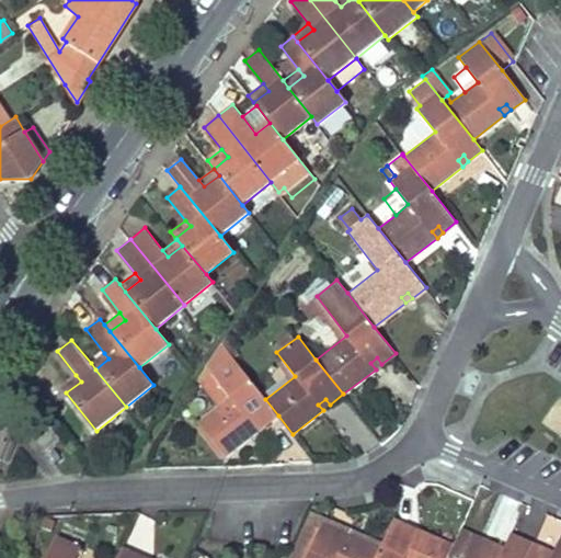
[(221,343),(206,365),(213,373),(198,383),(216,406),(198,420),(227,454),(258,431),(252,424),(259,420),(263,426),(278,416),(265,399),(221,343)]
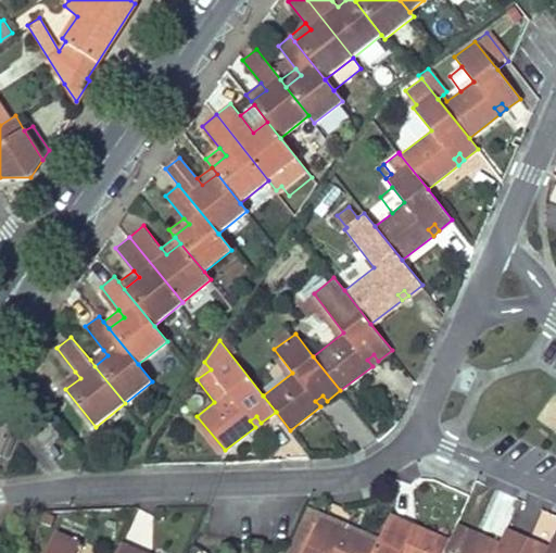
[(103,350),(90,360),(95,366),(108,355),(103,350)]
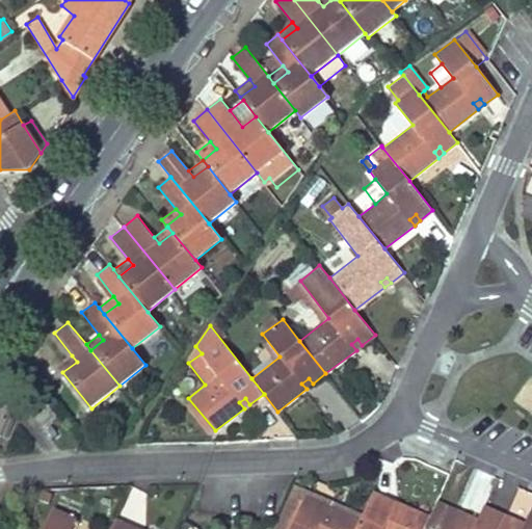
[(351,344),(356,350),(362,345),(357,339),(351,344)]
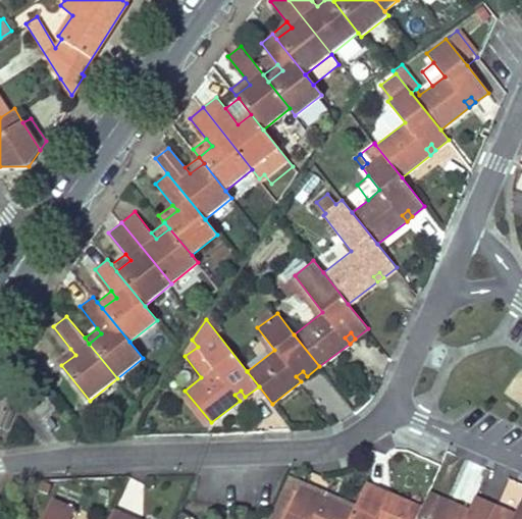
[(70,349),(57,359),(61,365),(75,355),(70,349)]
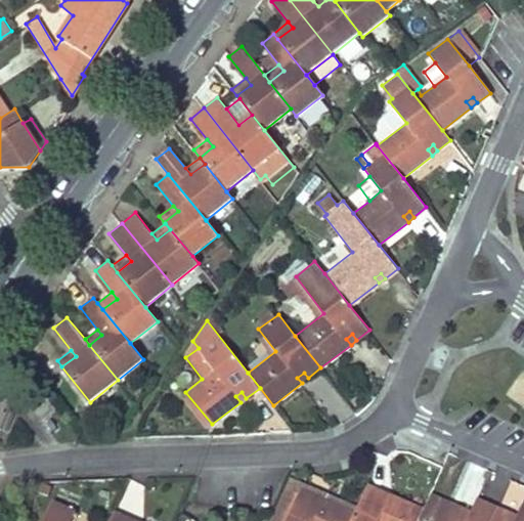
[(297,378),(302,383),(308,378),(304,373),(297,378)]
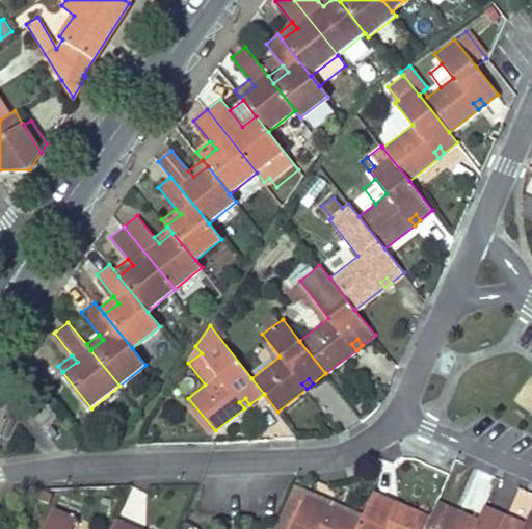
[(239,402),(244,408),(249,404),(245,398),(239,402)]
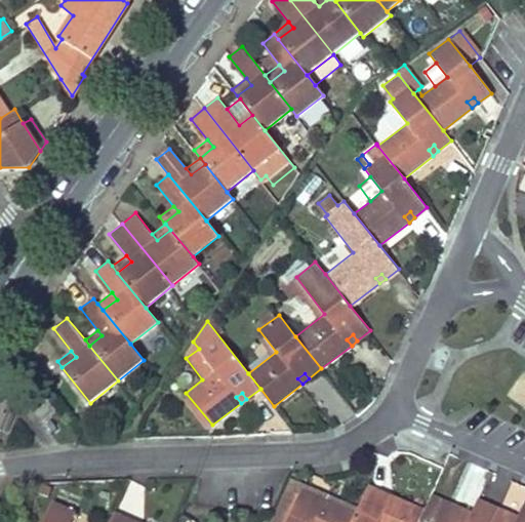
[(55,409),(43,394),(30,405),(42,420),(55,409)]
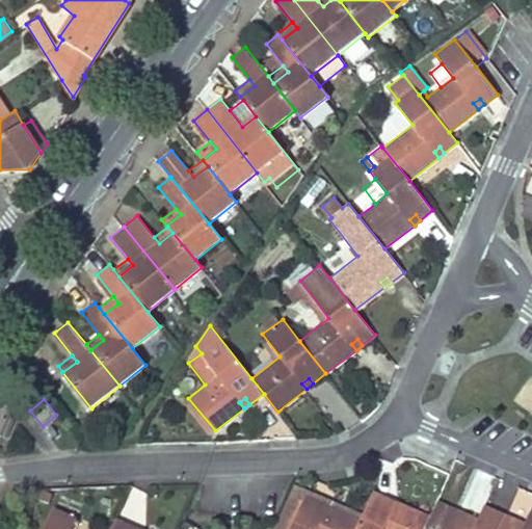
[(38,488),(34,498),(47,503),(51,494),(38,488)]
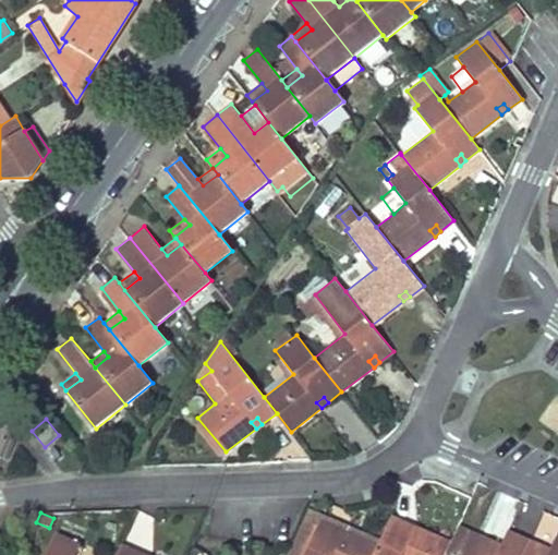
[(379,544),(374,554),(445,554),(451,540),(415,525),(412,532),(405,530),(410,521),(392,515),(379,544)]
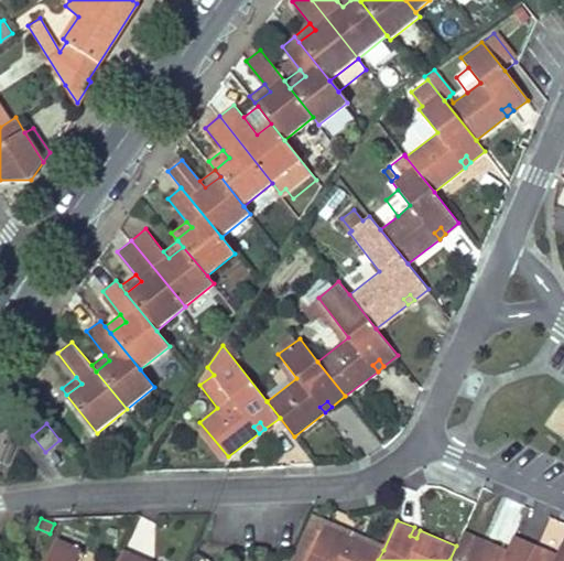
[(337,539),(340,531),(324,524),(322,529),(308,524),(292,560),(378,560),(383,550),(348,535),(344,542),(337,539)]
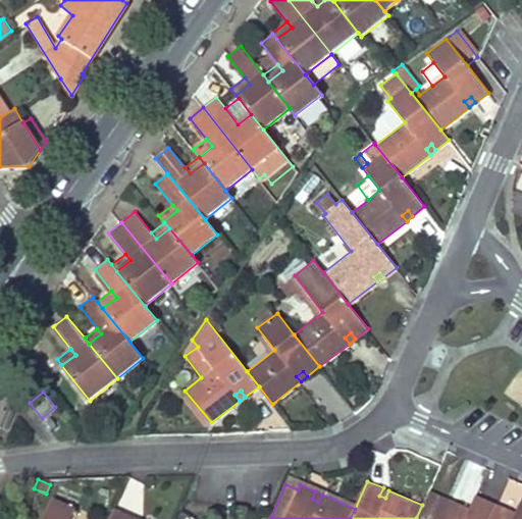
[(388,490),(383,487),(379,496),(385,498),(388,490)]
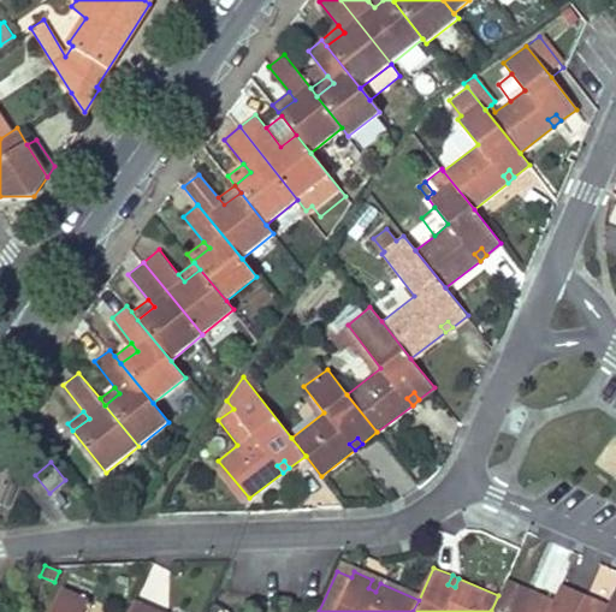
[(491,611),(521,611),(527,599),(521,596),(526,587),(505,578),(498,595),(491,611)]
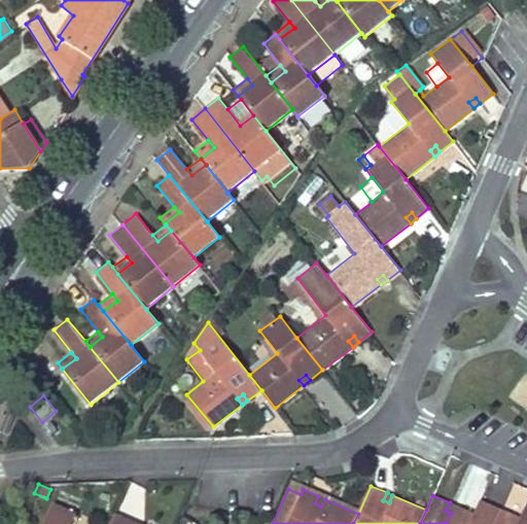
[(325,499),(318,496),(315,503),(321,507),(325,499)]
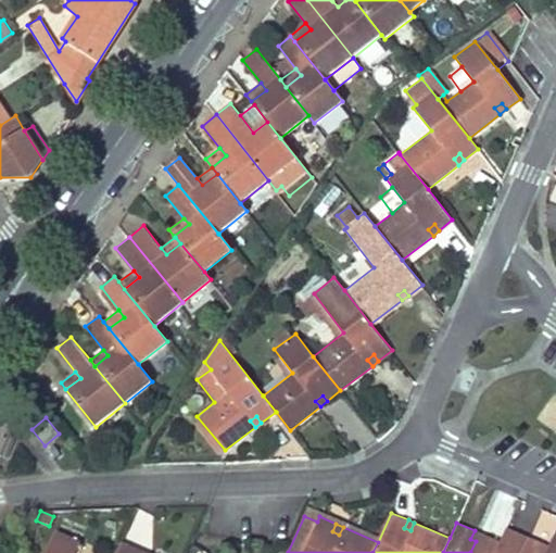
[(500,541),(494,552),(519,552),(523,544),(519,542),(522,533),(506,526),(500,541)]
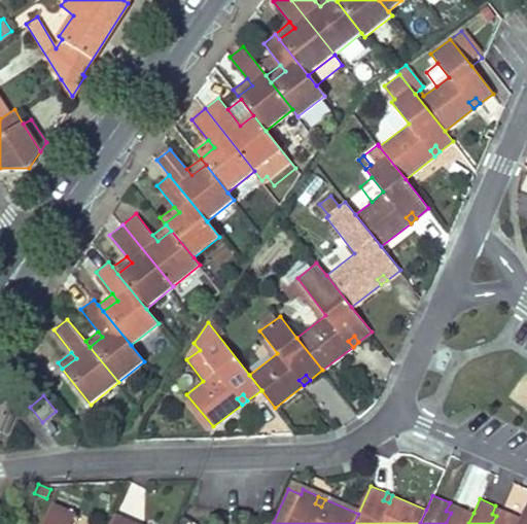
[(42,523),(69,523),(75,512),(51,502),(42,523)]
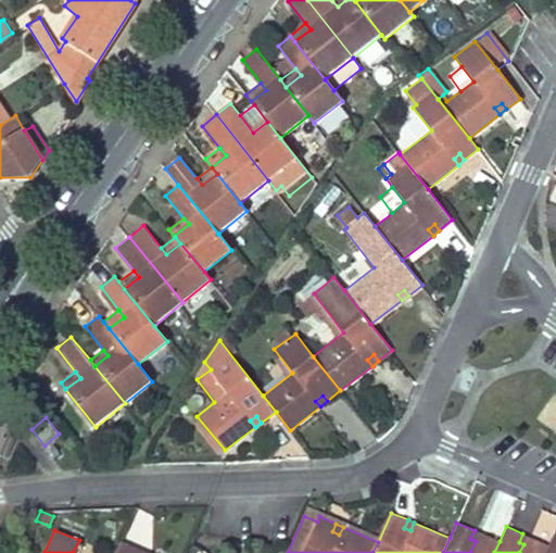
[(475,530),(470,539),(476,541),(479,532),(475,530)]
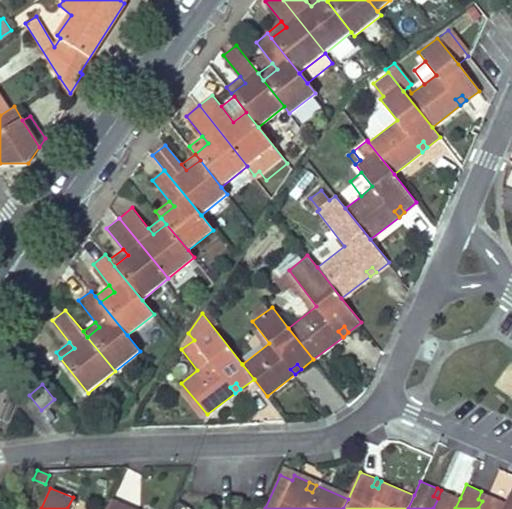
[(506,501),(502,508),(511,508),(511,488),(506,501)]
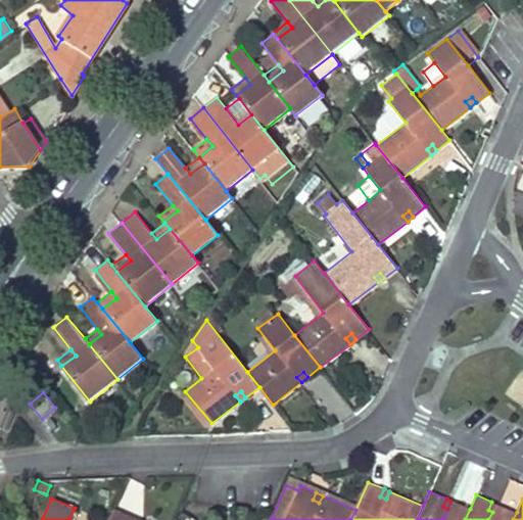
[(450,501),(447,509),(454,511),(457,504),(450,501)]
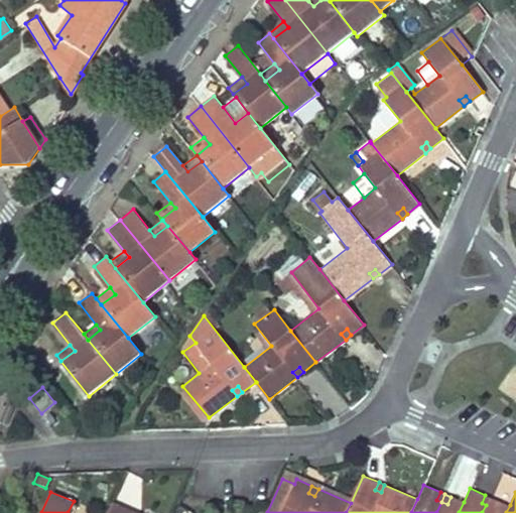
[(459,512),(464,502),(450,497),(447,504),(441,502),(436,512),(459,512)]
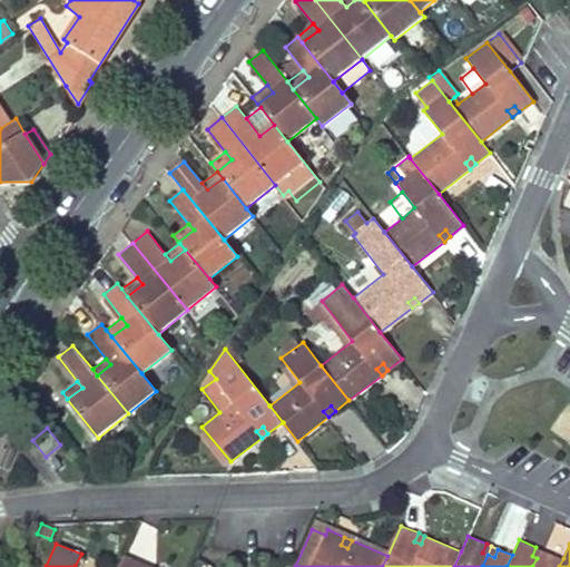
[(540,549),(537,558),(542,560),(547,551),(540,549)]
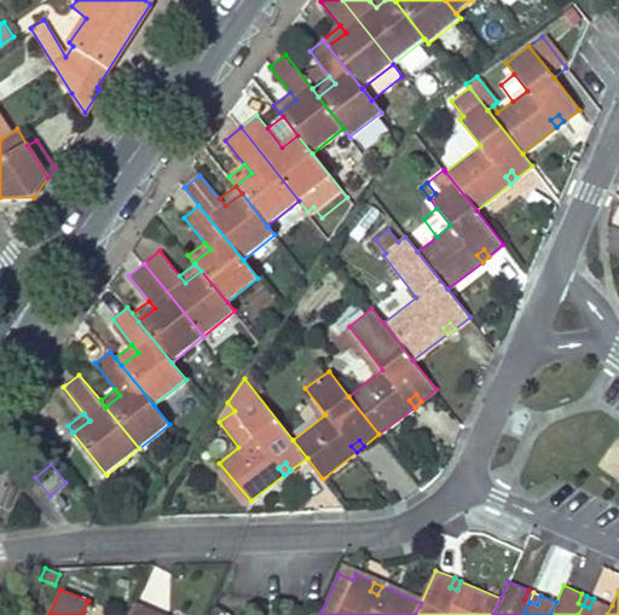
[(607,614),(612,605),(594,598),(589,608),(583,605),(578,614),(607,614)]
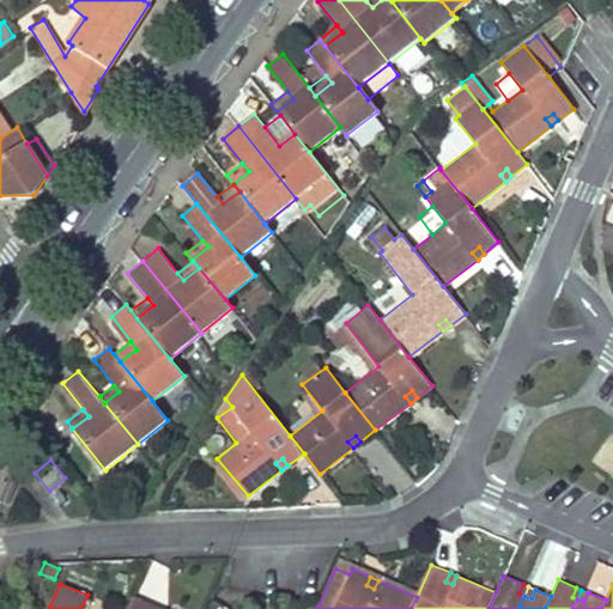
[(128,608),(164,608),(161,607),(158,608),(150,608),(152,604),(134,596),(128,608)]
